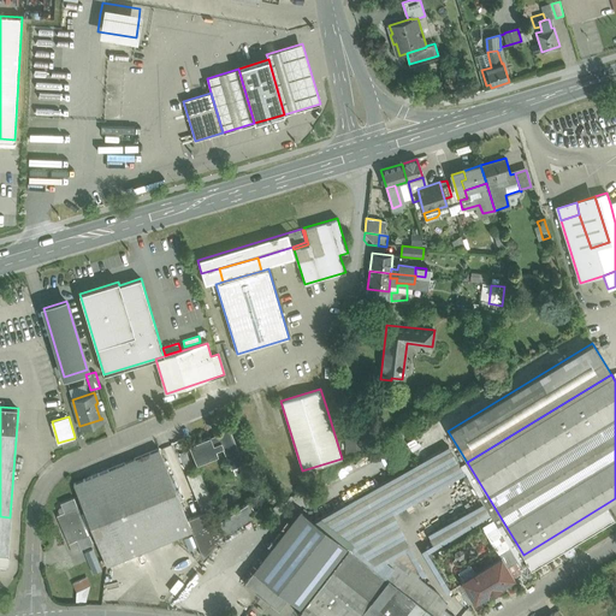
[(217,433),(189,445),(196,465),(218,455),(215,451),(223,448),(231,468),(243,463),(243,461),(236,445),(229,426),(215,431),(217,433)]
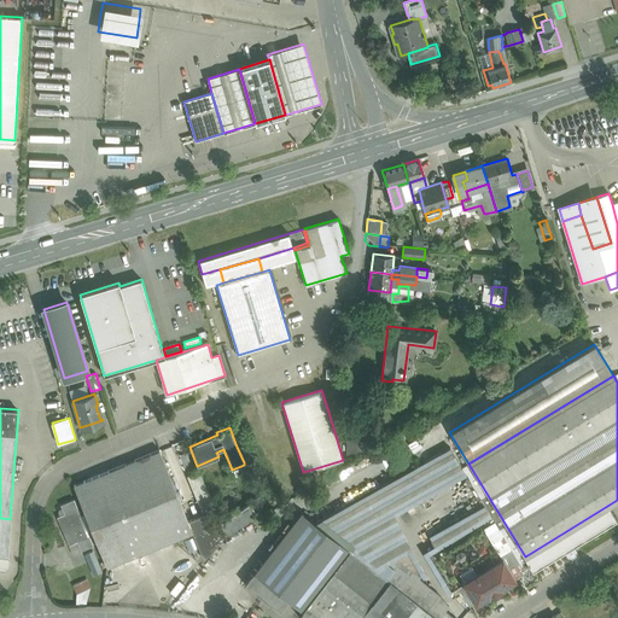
[(365,433),(347,435),(348,453),(366,452),(365,433)]
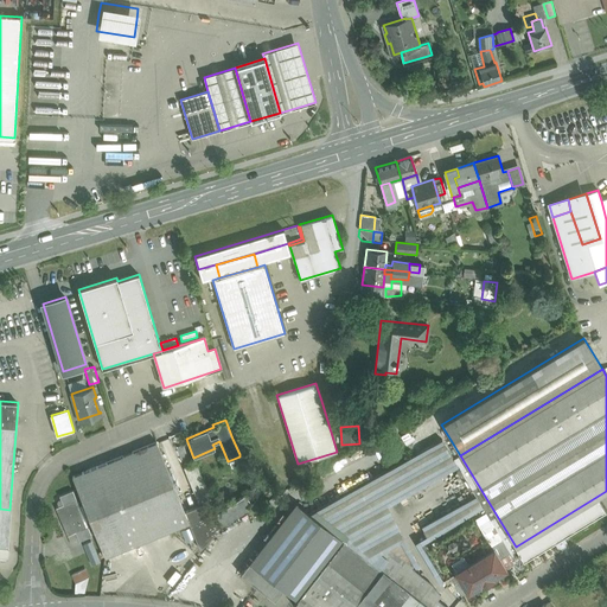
[(74,432),(61,435),(62,442),(76,438),(74,432)]
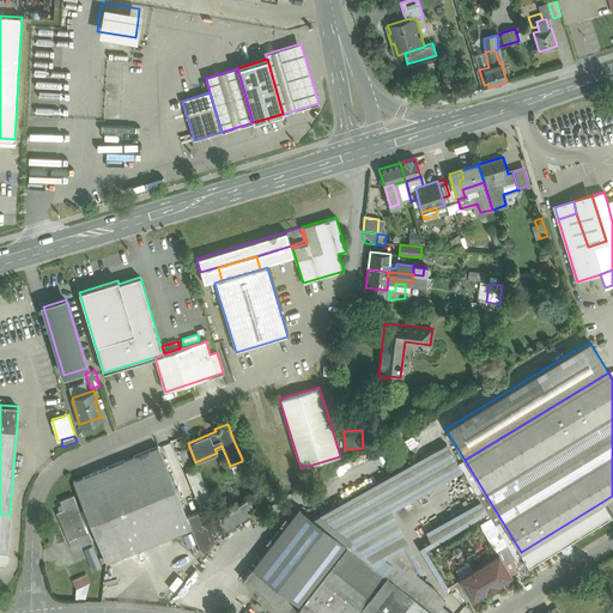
[(243,439),(235,443),(242,459),(248,456),(243,439)]
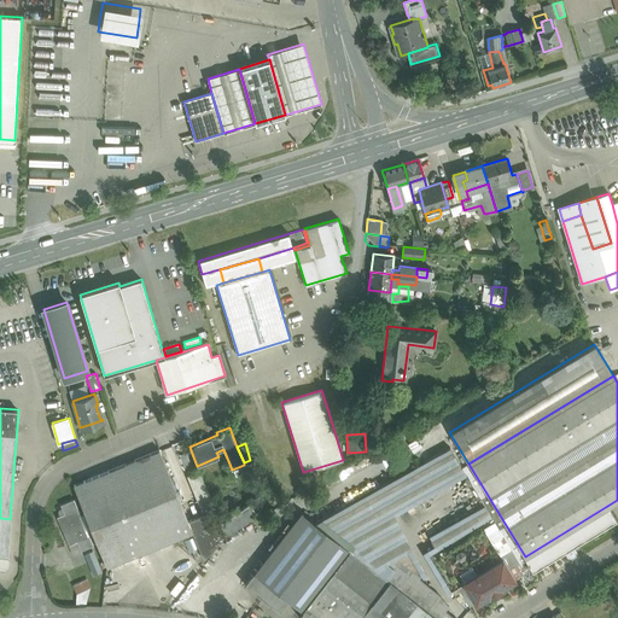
[(192,466),(184,445),(176,448),(185,468),(192,466)]
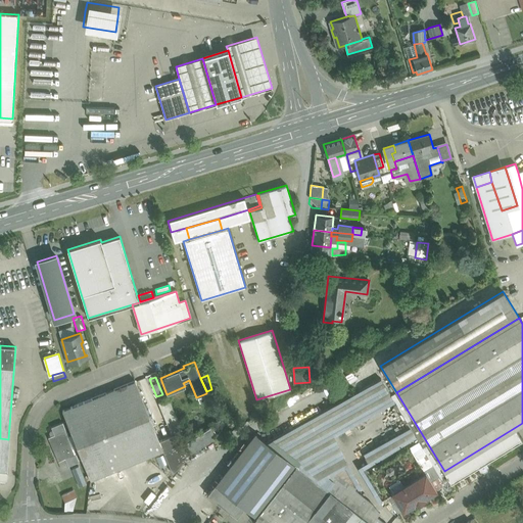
[(267,442),(290,461),(331,437),(394,401),(381,379),(267,442)]
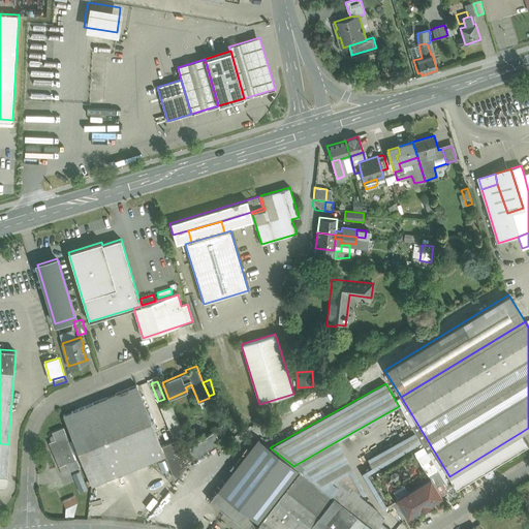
[(136,385),(63,415),(91,485),(164,456),(160,445),(136,385)]
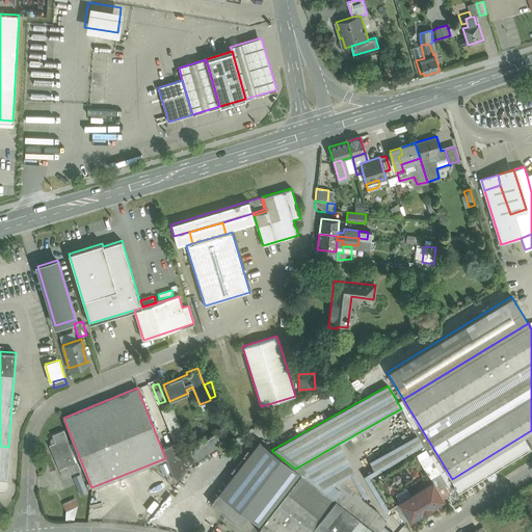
[(452,479),(403,399),(398,402),(416,432),(424,446),(441,473),(447,484),(449,488),(455,485),(452,479)]
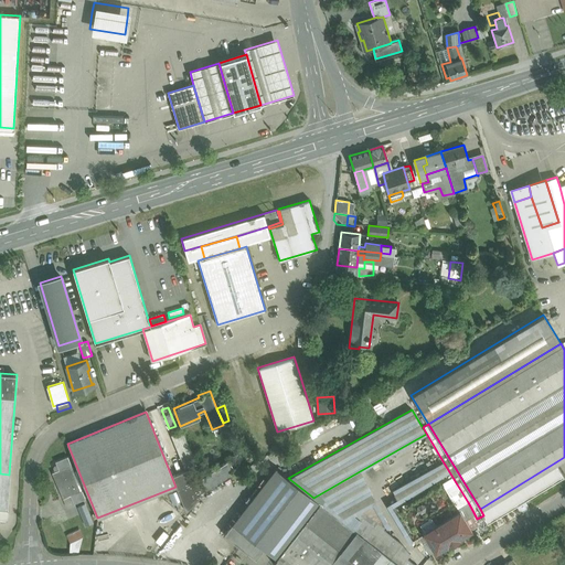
[(182,429),(170,435),(185,470),(193,467),(193,468),(198,467),(182,429)]
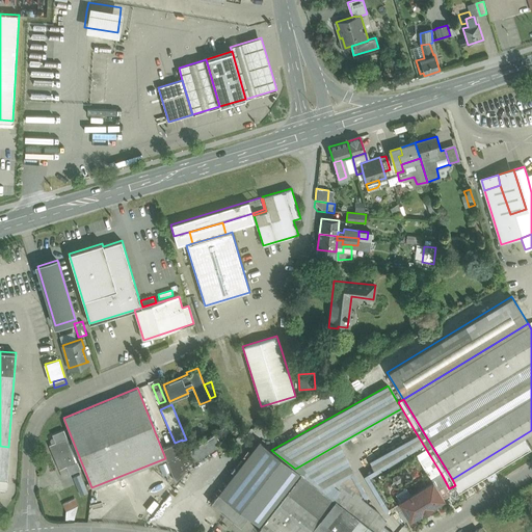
[(63,429),(52,434),(55,442),(49,445),(59,469),(67,467),(70,474),(80,470),(63,429)]
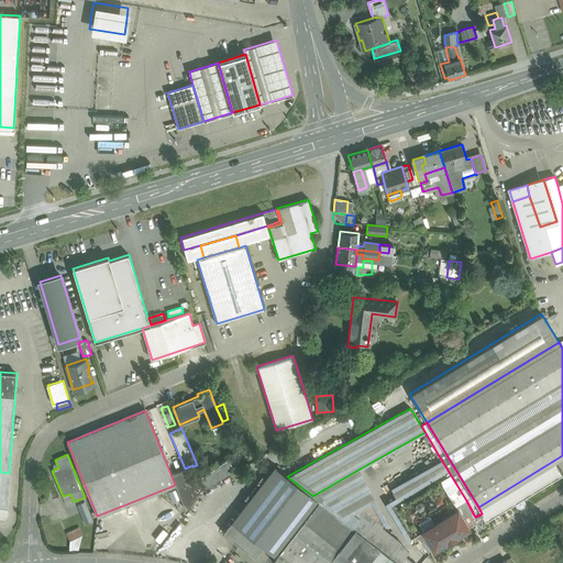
[(399,501),(449,472),(440,457),(392,487),(399,501)]
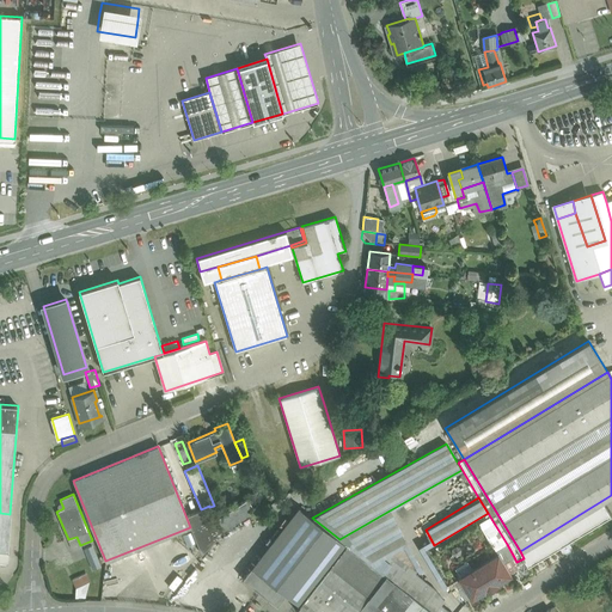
[(214,520),(212,522),(220,534),(256,510),(248,499),(214,520)]
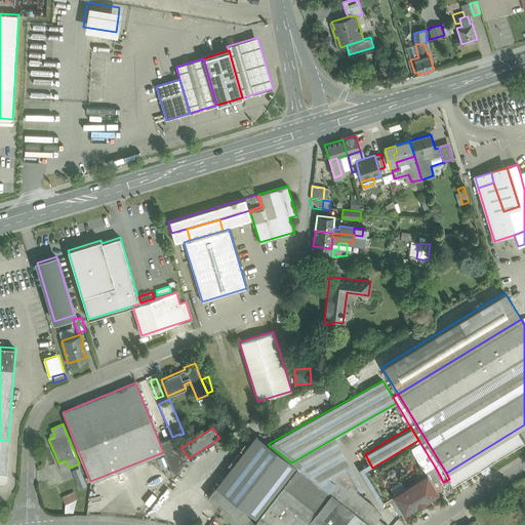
[(516,430),(446,473),(449,479),(452,484),(480,467),(481,471),(485,471),(488,470),(489,466),(487,462),(523,441),(516,430)]
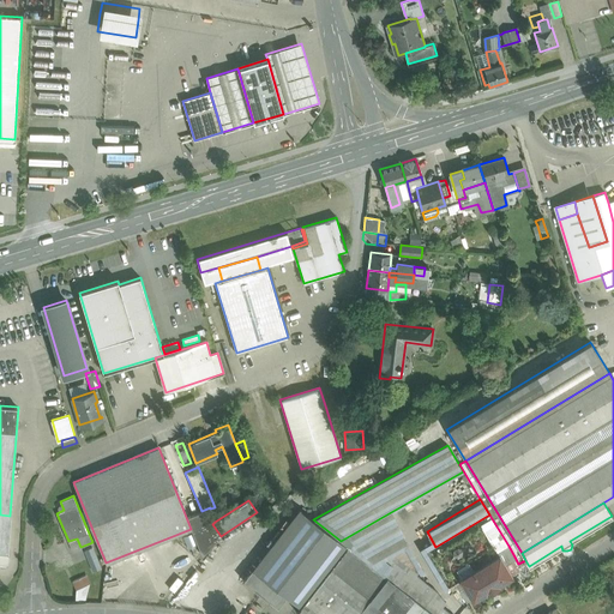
[(202,511),(186,517),(191,529),(202,555),(221,536),(212,524),(215,522),(210,509),(210,507),(202,511)]
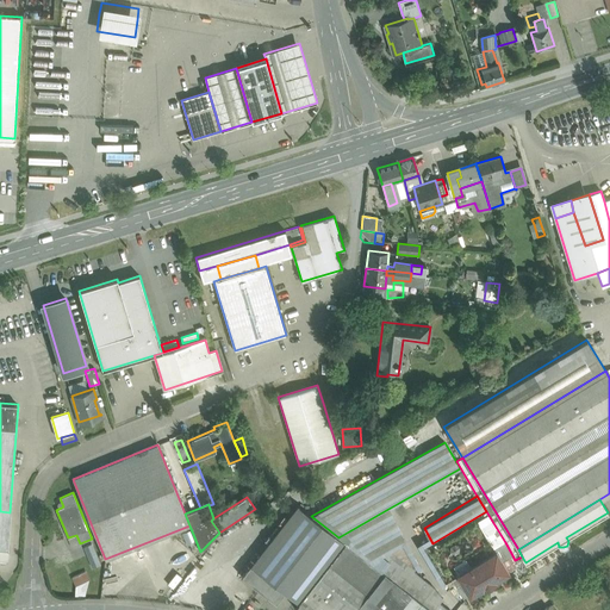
[(329,565),(346,543),(338,537),(311,516),(298,505),(250,566),(285,592),(298,603),(299,603),(311,587),(329,565)]
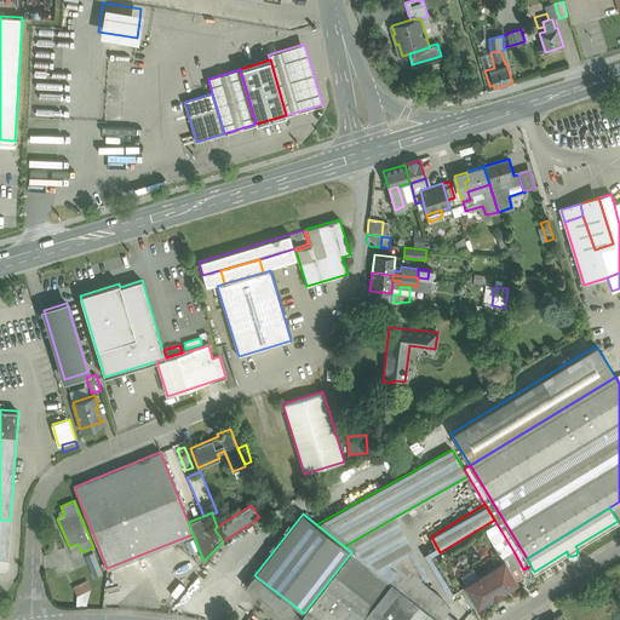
[(435,592),(392,518),(344,546),(351,552),(389,581),(402,563),(413,573),(422,579),(420,580),(435,592)]
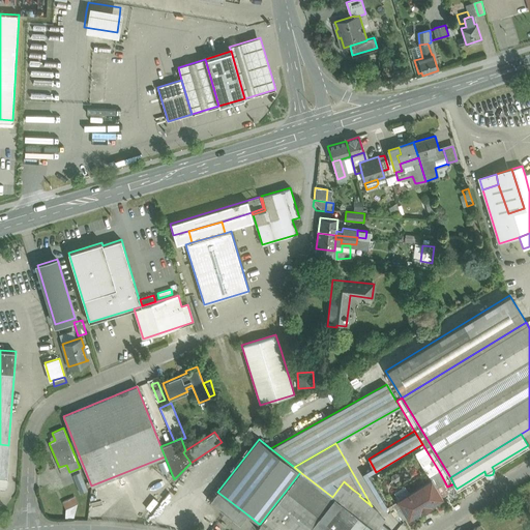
[(8,445),(0,444),(0,476),(6,476),(8,445)]
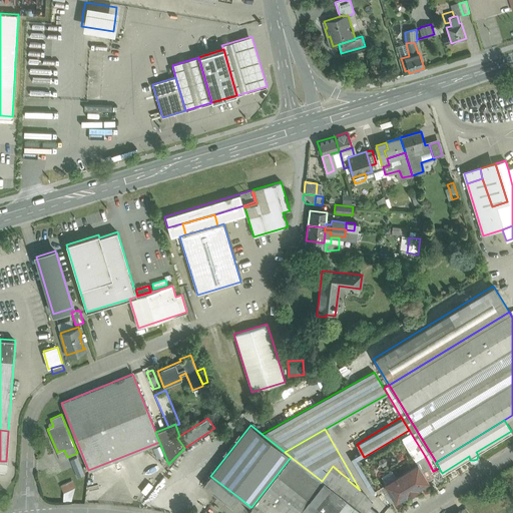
[(425,456),(415,462),(417,465),(421,473),(421,472),(431,467),(425,456)]
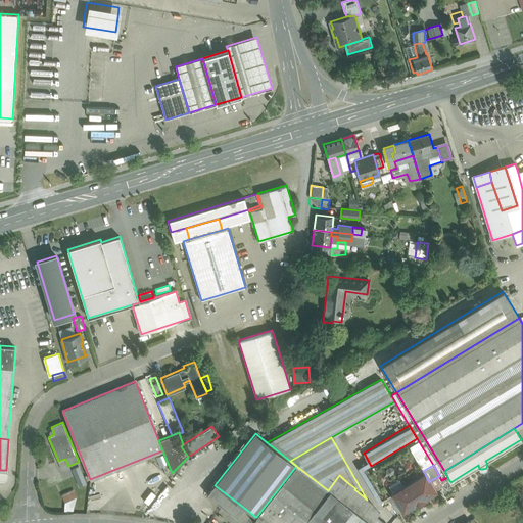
[(328,490),(296,466),(282,484),(315,511),(329,491),(328,490)]
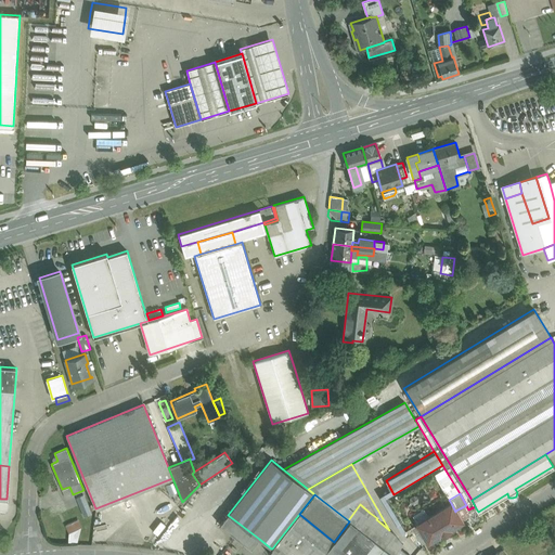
[(451,503),(428,517),(429,518),(417,526),(427,541),(427,542),(462,521),(455,511),(455,512),(451,503)]
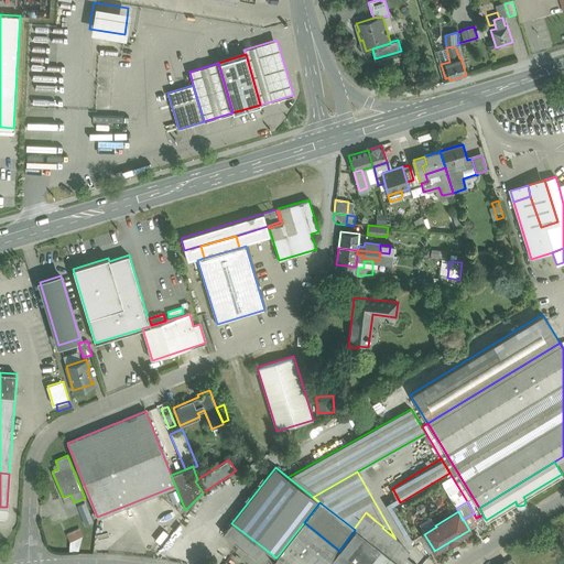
[(366,512),(354,529),(355,530),(364,537),(376,521),(366,512)]
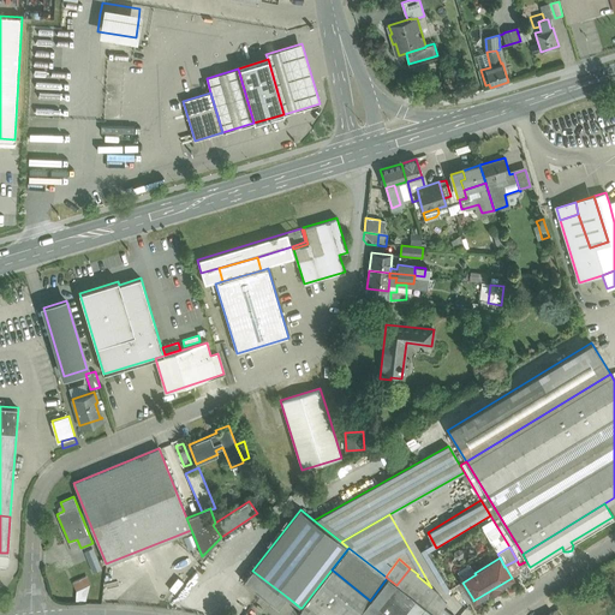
[(168,573),(173,577),(181,563),(177,561),(168,573)]
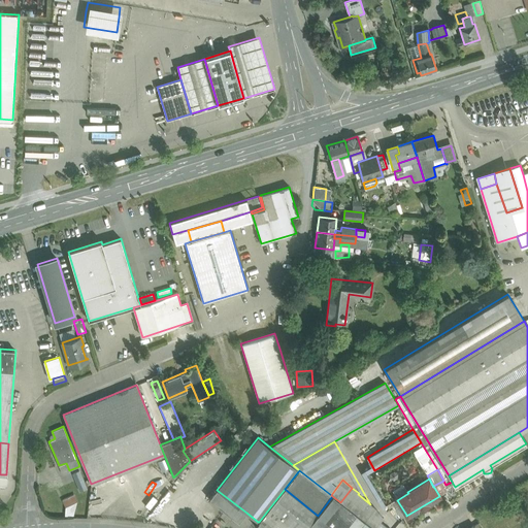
[(442,484),(438,487),(442,493),(447,491),(442,484)]
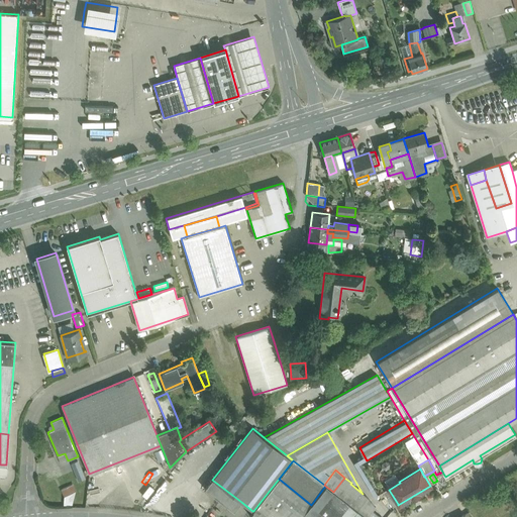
[(351,483),(344,478),(333,492),(357,511),(368,498),(363,494),(350,484),(351,483)]
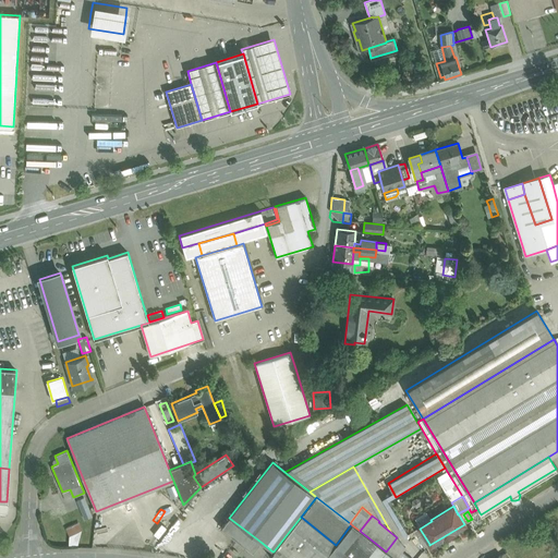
[(261,542),(229,518),(229,517),(220,528),(253,553),(261,542)]
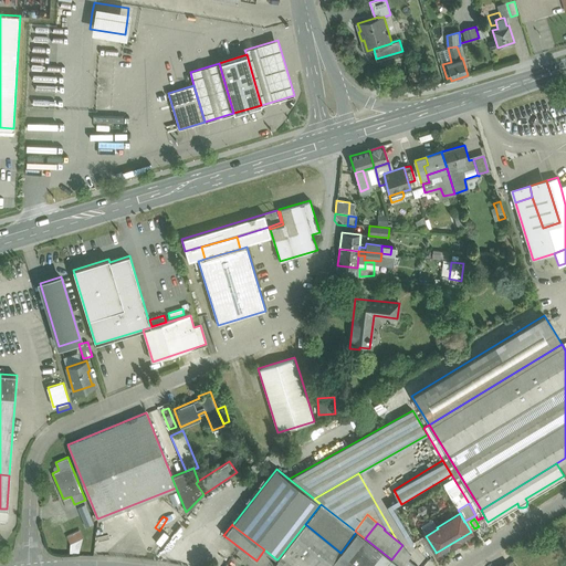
[(329,565),(341,553),(305,524),(289,545),(314,565),(329,565)]
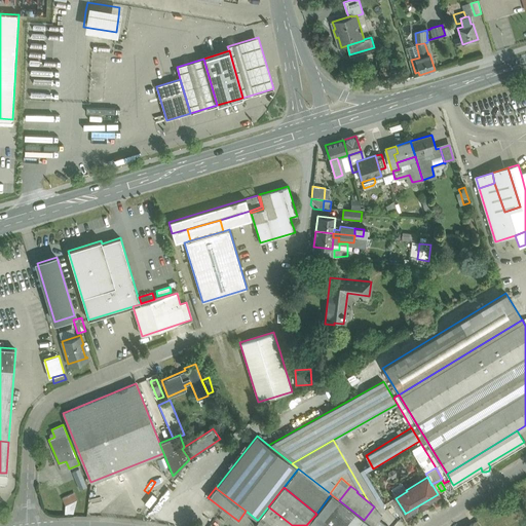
[(65,505),(78,499),(74,491),(61,497),(65,505)]
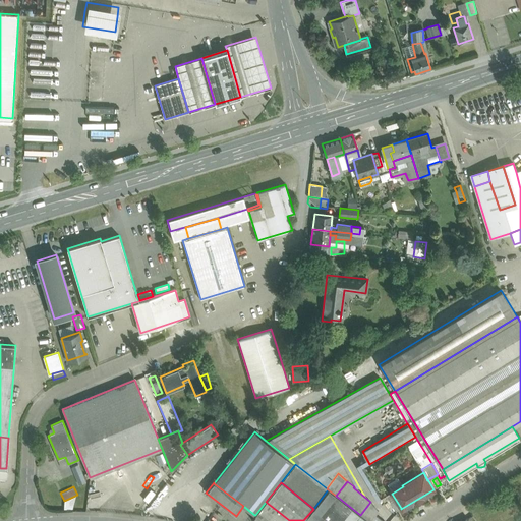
[(313,509),(303,520),(355,520),(360,515),(336,496),(328,489),(313,509)]
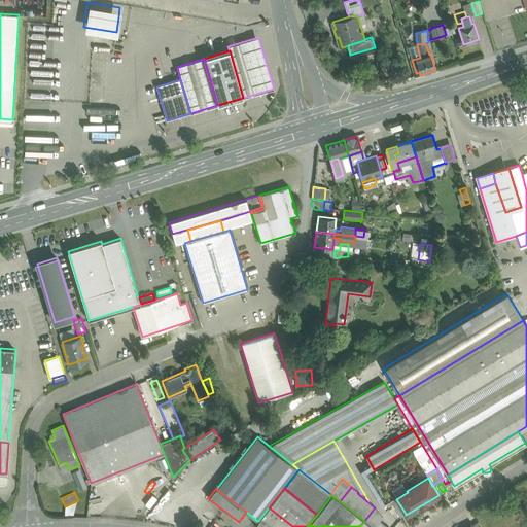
[(396,499),(395,498),(390,501),(400,517),(406,514),(396,499)]
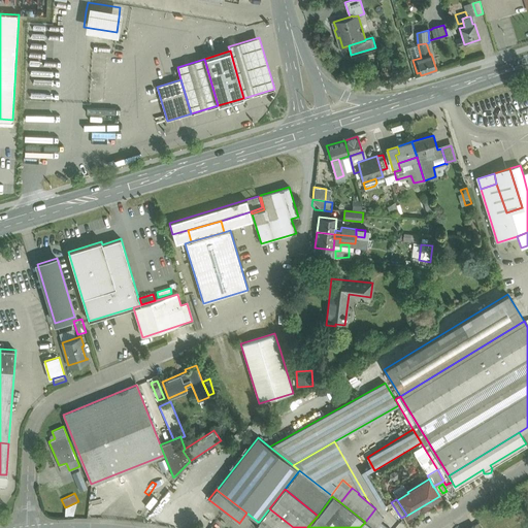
[(293,527),(269,508),(259,522),(266,527),(293,527)]
